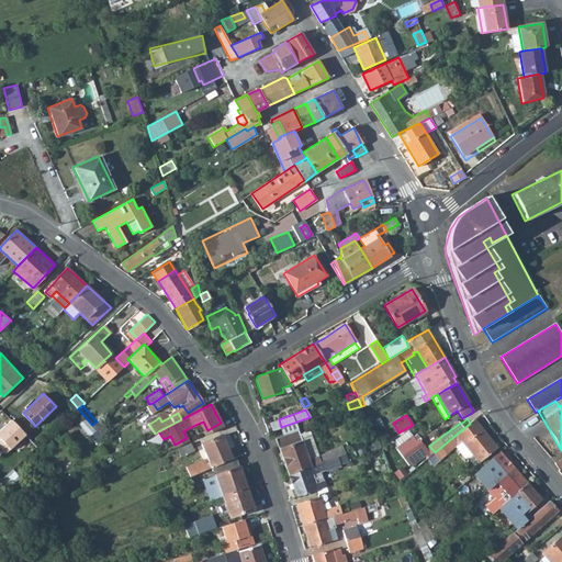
[(102,436),(108,431),(98,420),(97,422),(92,425),(102,436)]
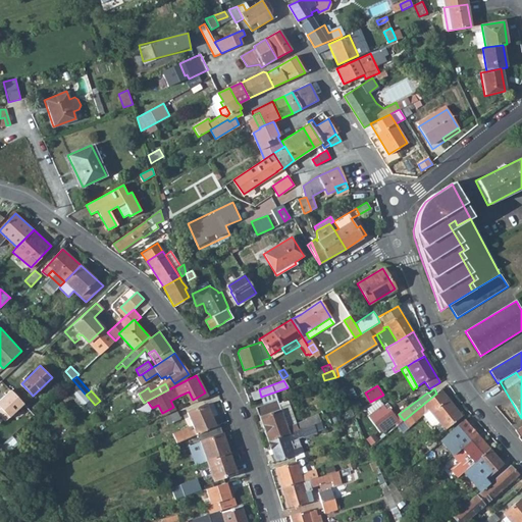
[(445,430),(462,417),(440,390),(436,394),(432,397),(404,420),(403,420),(408,427),(421,417),(430,427),(435,428),(438,433),(445,429),(445,430)]
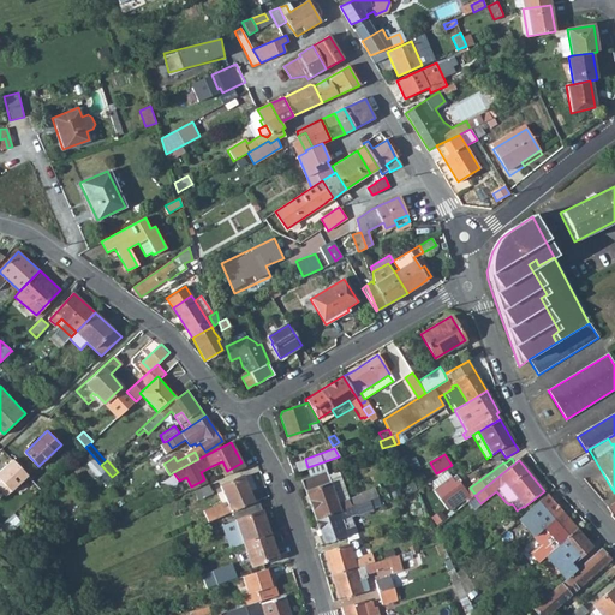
[(300,478),(315,518),(369,497),(377,495),(374,487),(359,491),(360,494),(347,499),(338,473),(328,477),(327,470),(300,478)]
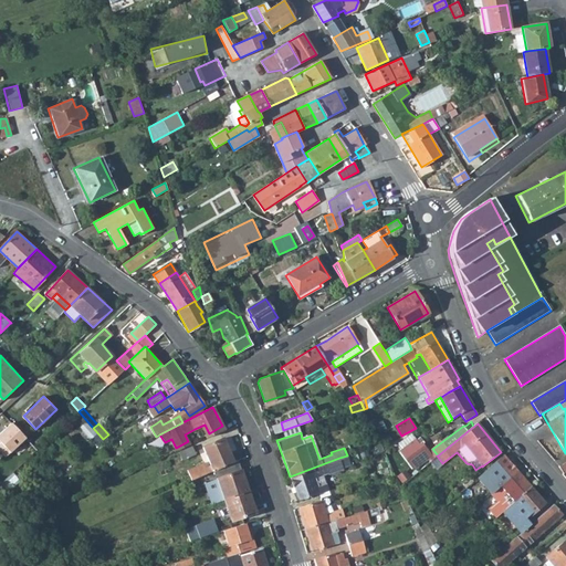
[(233,463),(222,439),(201,448),(209,464),(213,472),(233,463)]
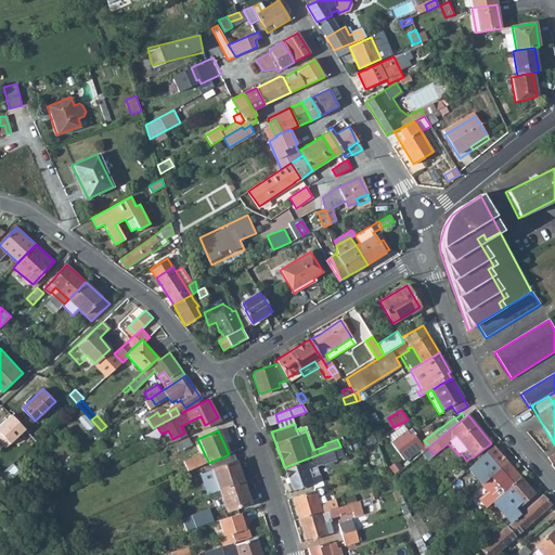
[(414,435),(411,437),(408,430),(391,442),(402,460),(420,448),(417,444),(420,442),(414,435)]
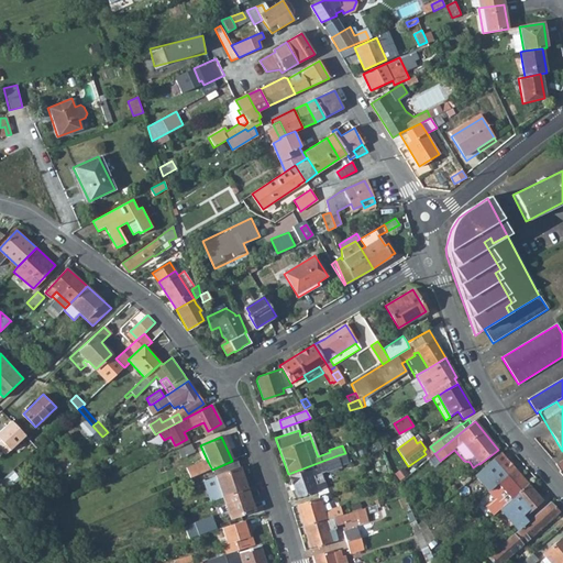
[(175,445),(177,449),(189,443),(187,439),(175,445)]
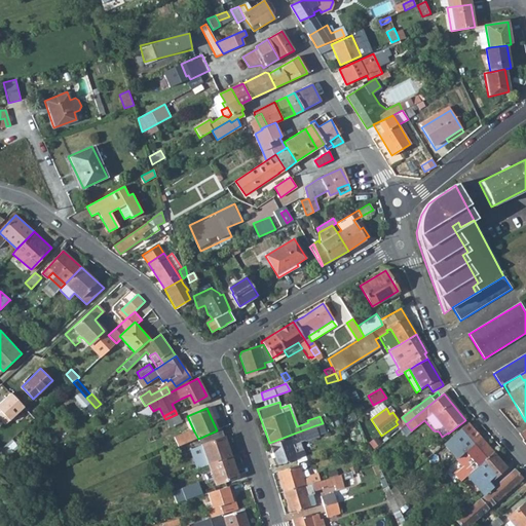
[(165,419),(168,426),(182,420),(178,414),(177,414),(165,419)]
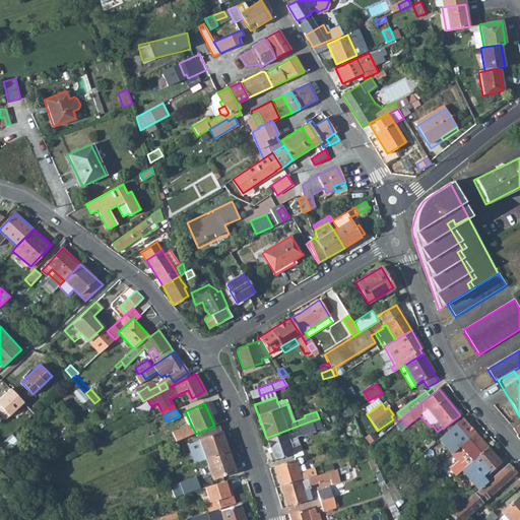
[(0,431),(2,433),(11,424),(0,411),(0,431)]
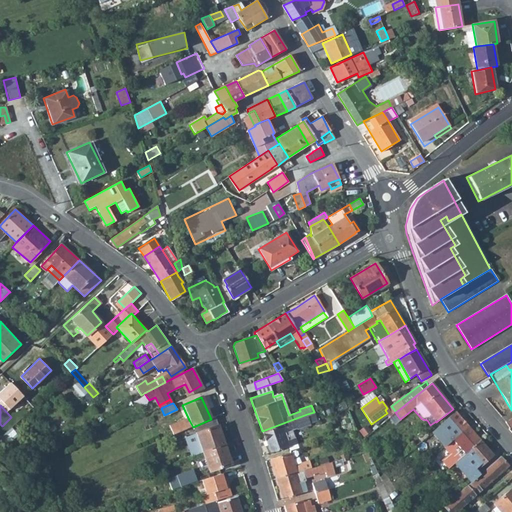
[(57,410),(40,420),(45,428),(62,418),(57,410)]
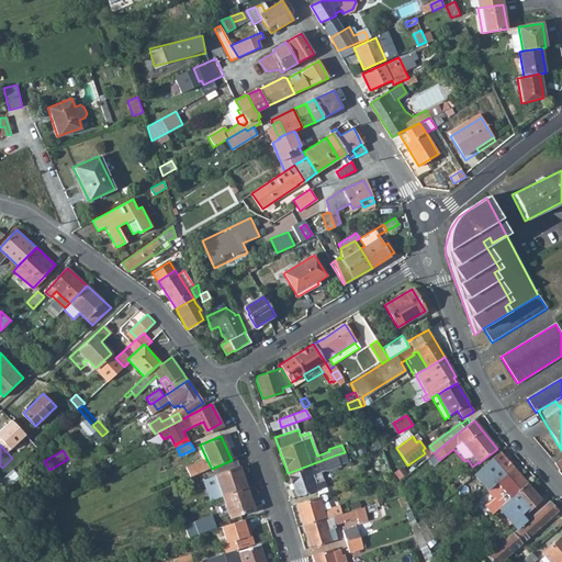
[(499,507),(527,484),(501,451),(473,474),(480,482),(499,507)]
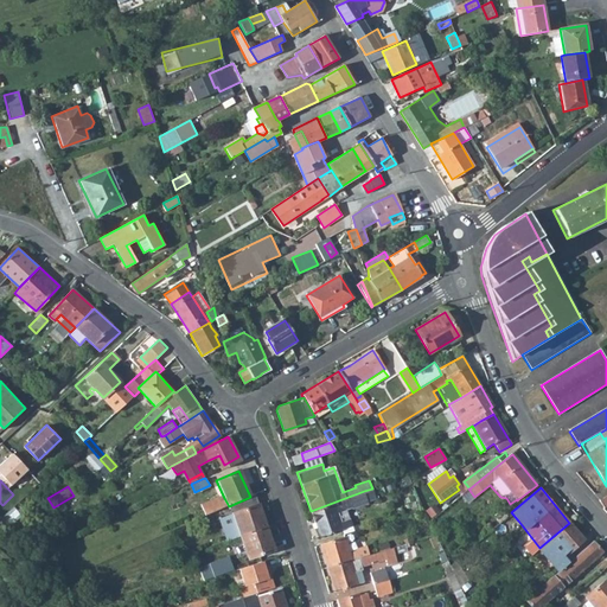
[(474,497),(468,489),(462,493),(461,494),(466,502),(474,497)]
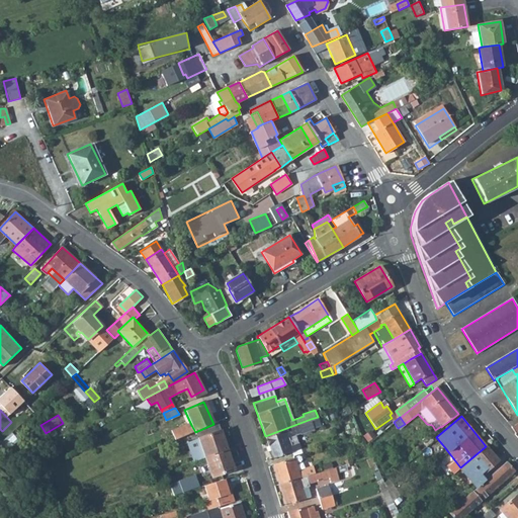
[(311,419),(265,436),(273,457),(300,447),(297,440),(295,442),(292,434),(296,433),(294,428),(297,427),(299,433),(314,428),(311,419)]
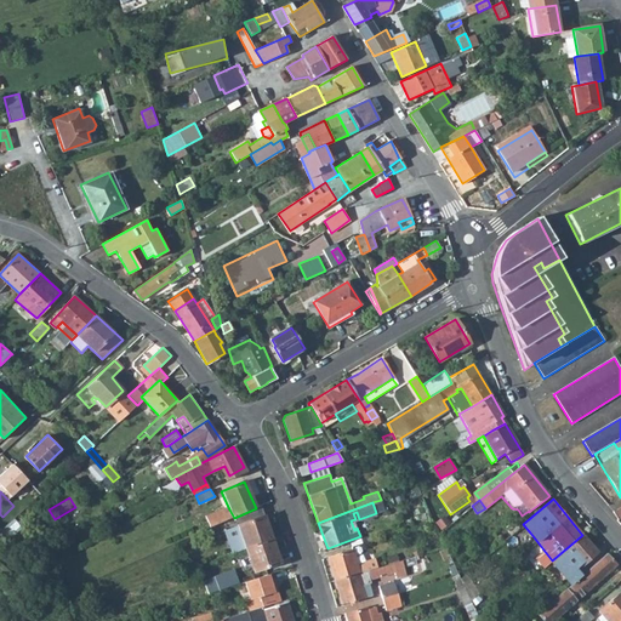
[(245,550),(273,540),(261,506),(256,508),(234,518),(237,525),(224,531),(233,554),(245,550)]
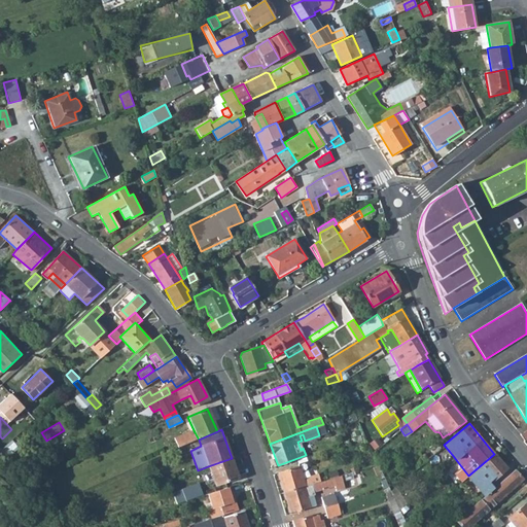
[(195,432),(192,433),(190,430),(182,435),(185,443),(186,445),(199,440),(195,432)]
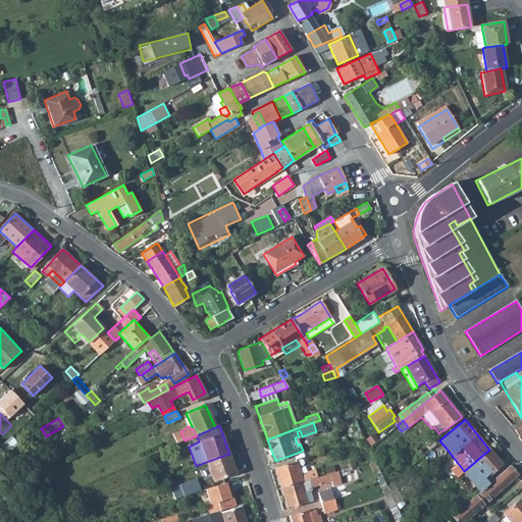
[(180,431),(172,434),(176,441),(184,438),(180,431)]
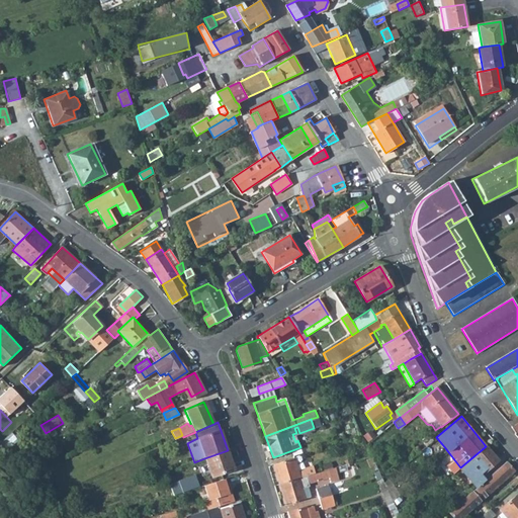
[(425,446),(433,440),(429,435),(422,441),(425,446)]
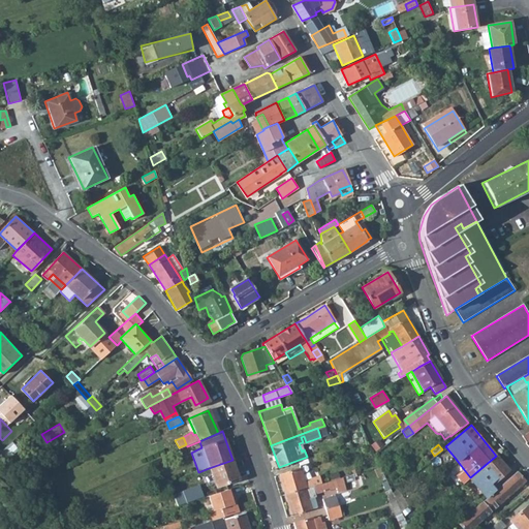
[(452,454),(445,446),(442,449),(434,456),(429,461),(435,468),(452,454)]
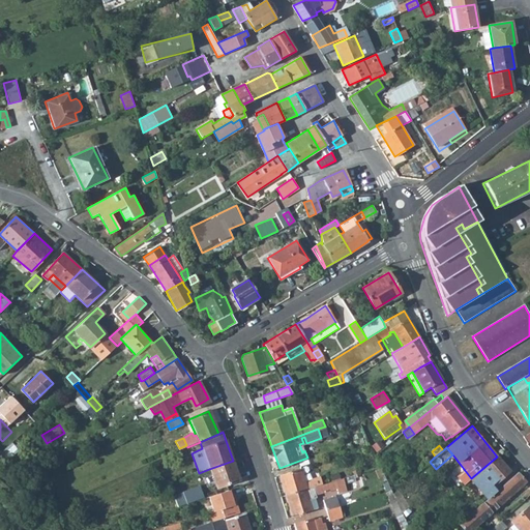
[(510,472),(497,457),(471,478),(470,479),(488,499),(495,493),(490,487),(499,479),(500,480),(510,472)]
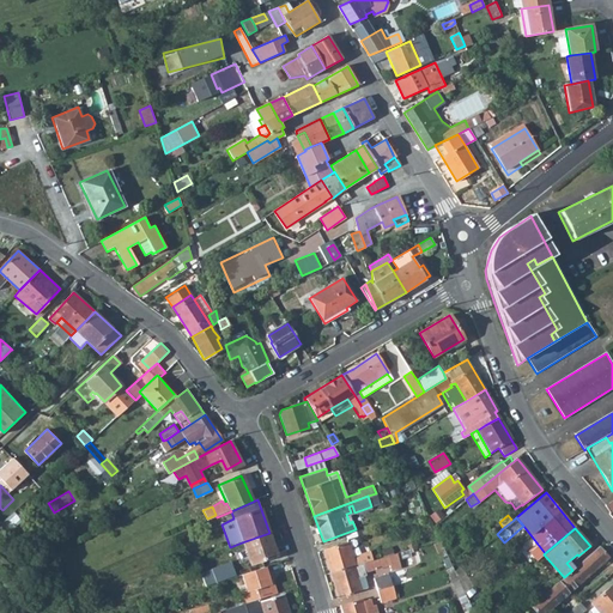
[(269,533),(242,542),(250,564),(278,554),(269,533)]
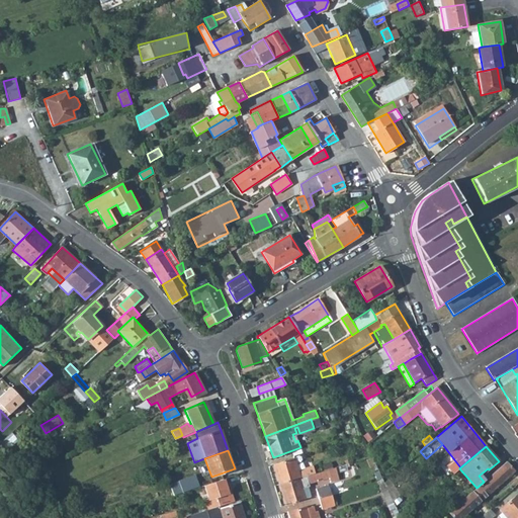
[(273,464),(279,484),(314,473),(312,466),(305,468),(303,470),(298,471),(293,458),(273,464)]
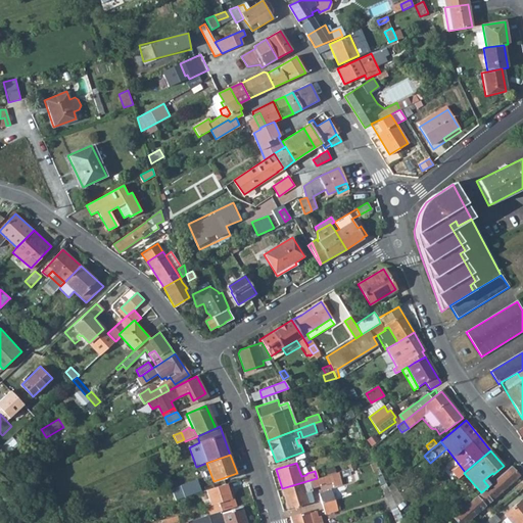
[(481,492),(471,501),(469,503),(452,517),(457,522),(465,522),(473,517),(476,514),(484,507),(519,476),(511,467),(488,486),(481,492)]
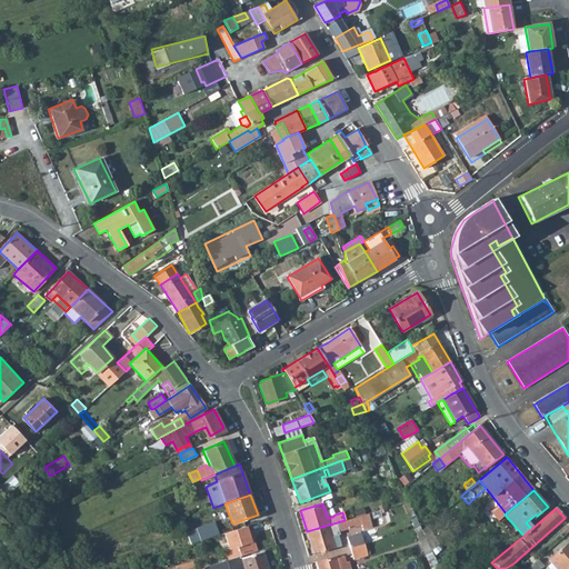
[(345,520),(307,531),(313,555),(335,548),(333,546),(331,536),(337,535),(339,533),(338,530),(341,530),(347,528),(345,520)]
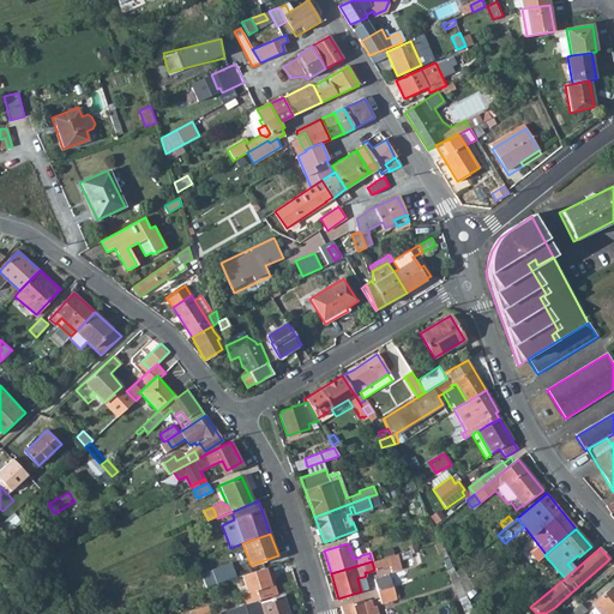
[(212,571),(202,575),(206,588),(223,582),(236,577),(232,564),(212,570),(212,571)]
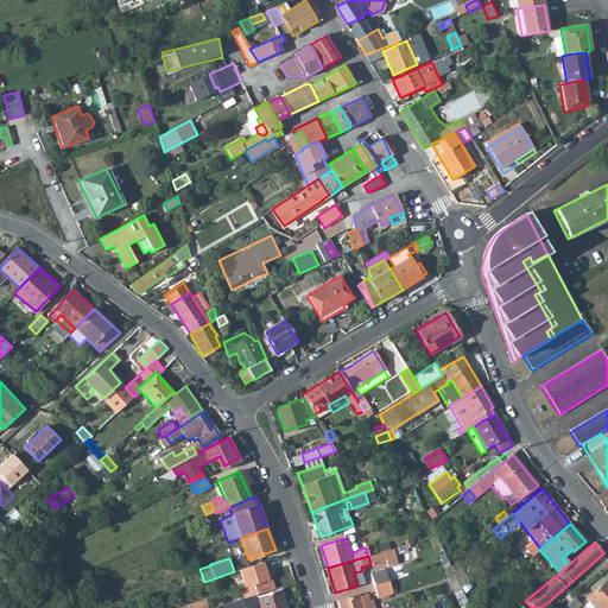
[(245,587),(236,590),(240,600),(258,594),(277,588),(273,576),(270,577),(267,570),(264,562),(239,569),(245,587)]
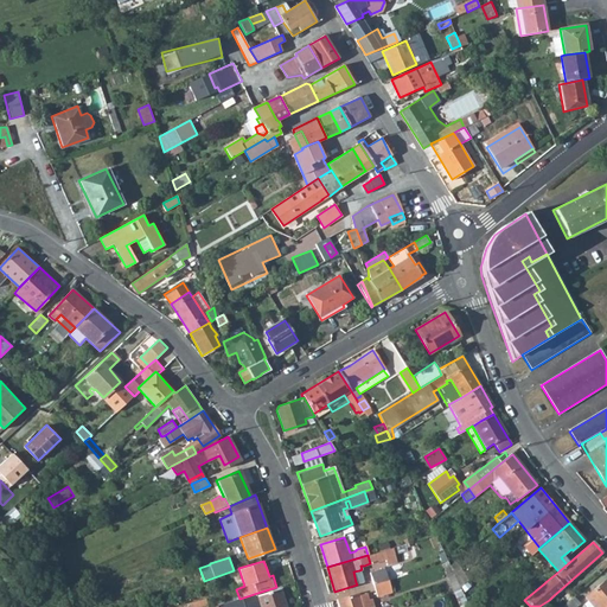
[(384,568),(370,572),(374,583),(388,579),(384,568)]
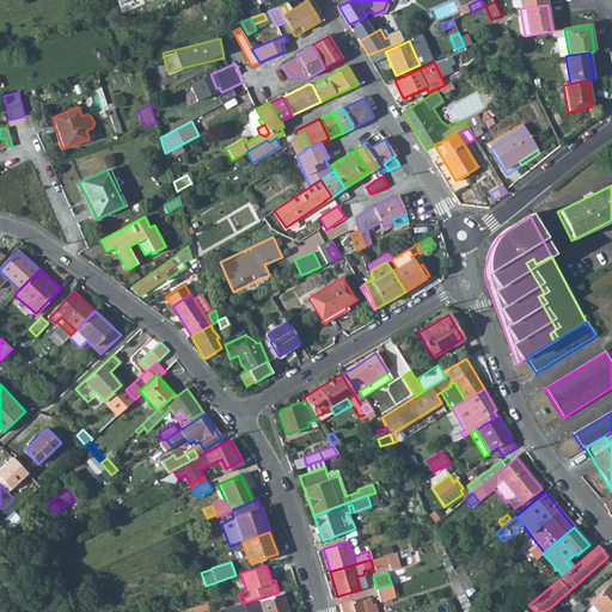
[(380,600),(395,595),(391,583),(377,588),(380,600)]
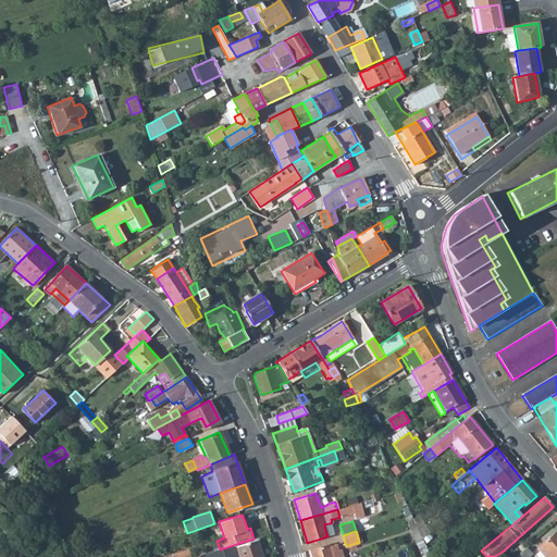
[(556,556),(556,532),(536,548),(540,551),(534,556),(556,556)]
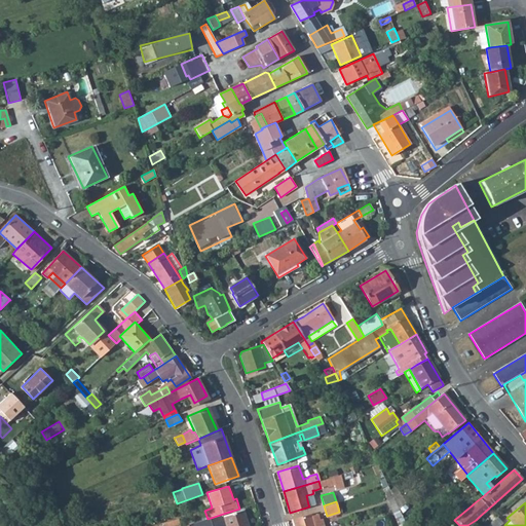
[(248,525),(243,510),(224,516),(223,514),(208,519),(183,525),(215,525),(218,525),(248,525)]
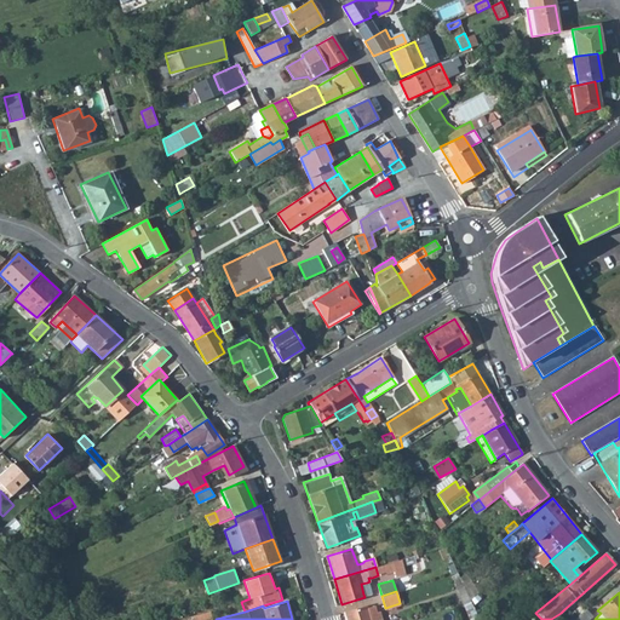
[(570,615),(580,607),(574,601),(564,609),(570,615)]
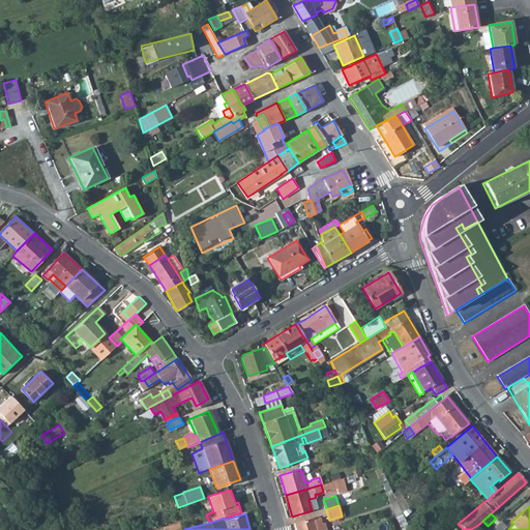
[(316,529),(314,519),(313,517),(294,523),(296,529),(316,529)]
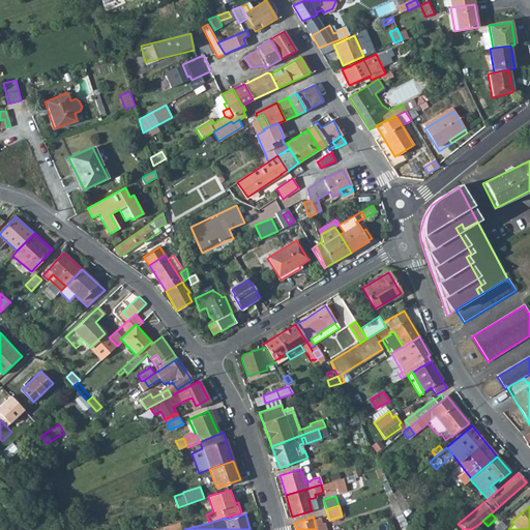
[(322,529),(319,517),(314,519),(316,529),(322,529)]
